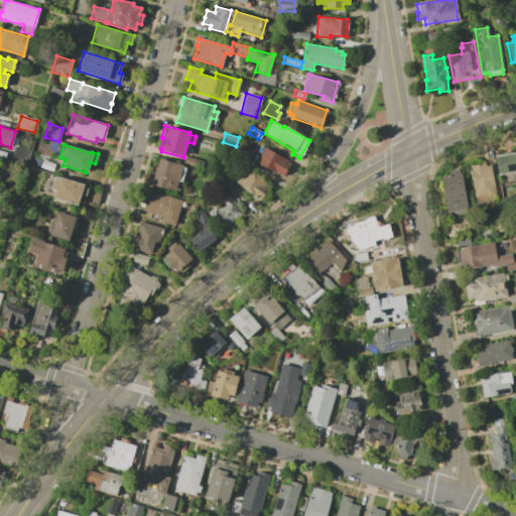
[(255,161),(263,146),(281,157),(280,160),(286,164),(280,174),(273,170),(273,172),(261,164),(260,166),(254,162),(255,161)]
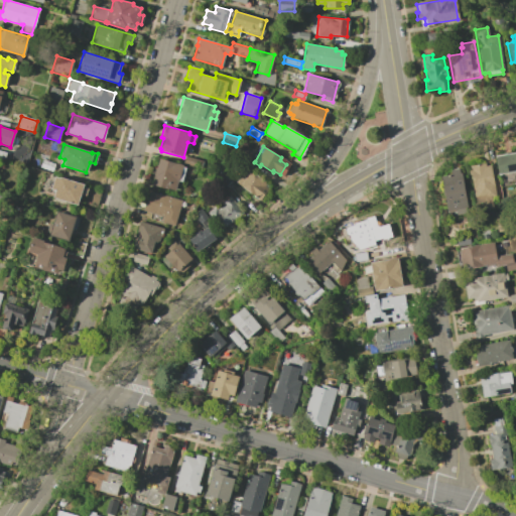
[(515,152),(515,171),(513,172),(515,184),(501,186),(499,174),(497,175),(494,157),(515,152)]
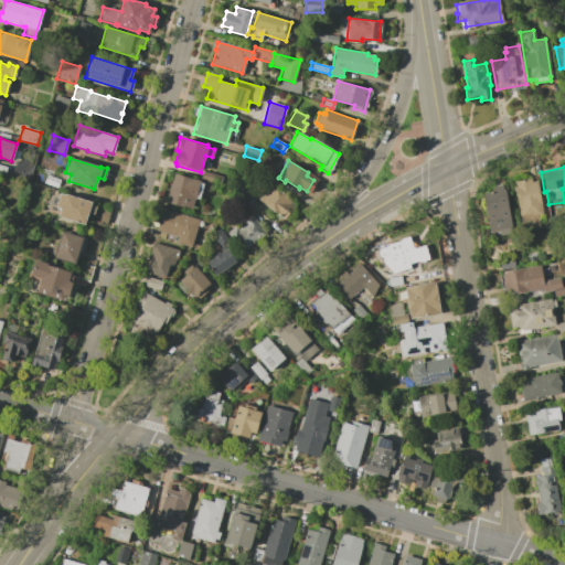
[(202,170),(222,177),(219,185),(200,180),(202,170)]
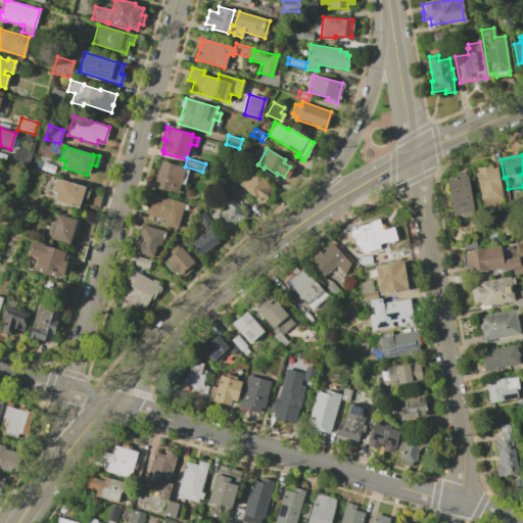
[(161,160),(185,167),(184,169),(188,170),(184,185),(180,183),(177,193),(154,187),(161,160)]
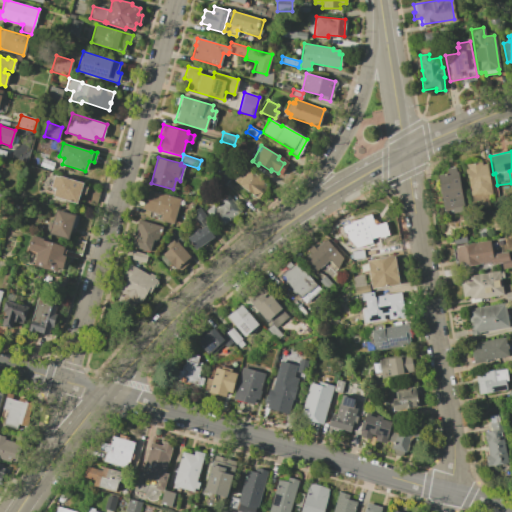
[(464,168),(464,165),(480,162),(481,165),(485,164),(491,195),(486,196),(488,206),(479,207),(478,198),(470,199),(465,174),(463,168),(464,168)]
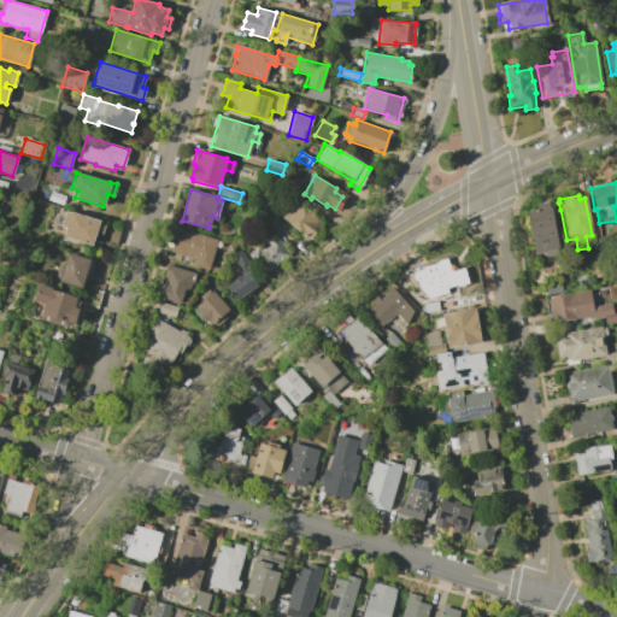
[(294,200),(321,219),(319,222),(322,223),(311,239),(307,236),(305,235),(305,234),(282,218),(294,200)]
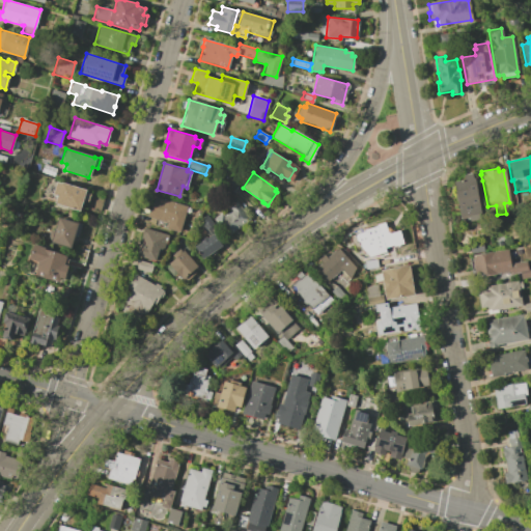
[(465,179),(464,174),(472,173),(480,220),(469,222),(468,216),(458,218),(452,182),(465,179)]
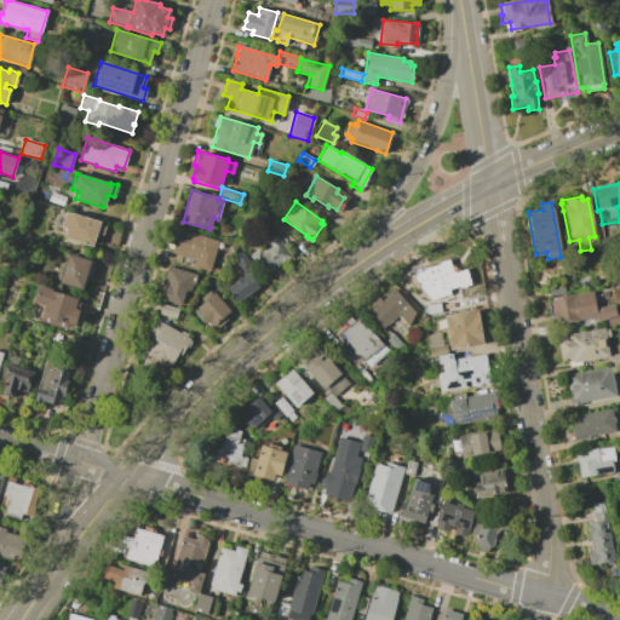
[(65,212),(70,214),(70,213),(99,222),(98,224),(104,227),(102,235),(96,233),(92,246),(63,237),(65,229),(61,228),(65,212)]
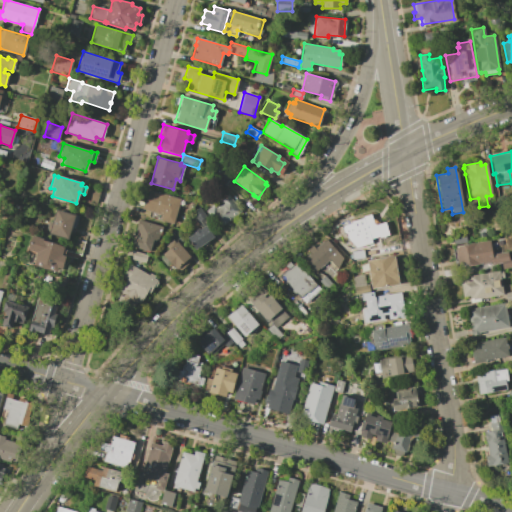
[(144,199),(146,200),(149,190),(180,199),(173,223),(148,216),(150,211),(142,208),(144,199)]
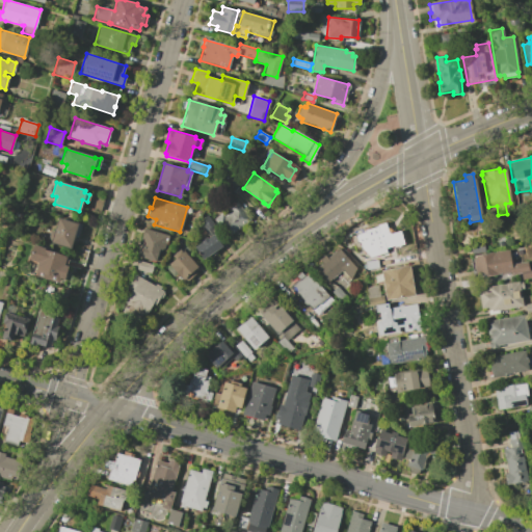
[(221,212),(223,215),(231,211),(228,207),(236,201),(250,219),(227,237),(213,218),(221,212)]
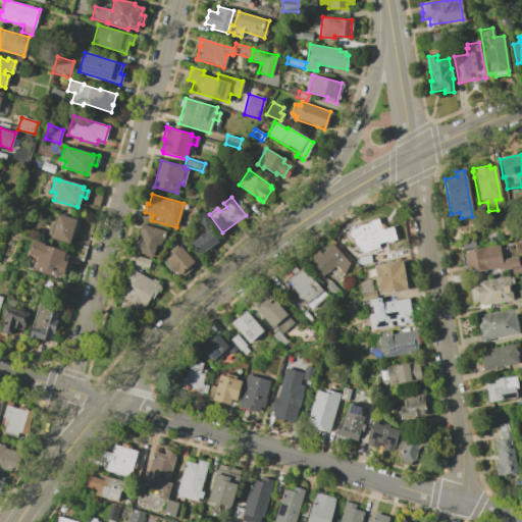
[(198,238),(198,237),(203,232),(203,233),(206,232),(195,216),(204,210),(210,220),(210,221),(220,237),(217,239),(218,241),(212,245),(214,247),(209,251),(207,249),(199,254),(191,242),(198,238)]
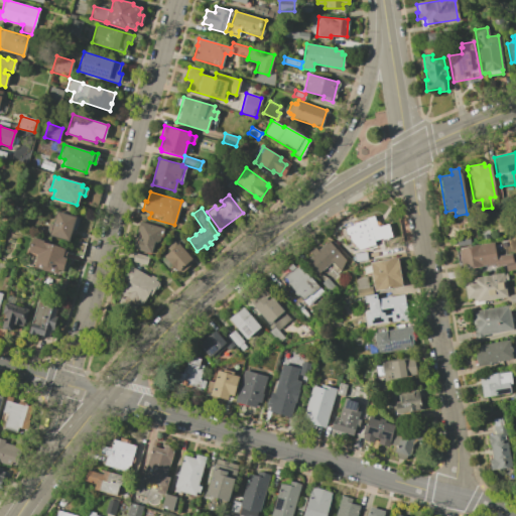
[(52,223),(55,211),(76,217),(69,241),(48,235),(49,232),(47,231),(46,228),(47,225),(49,223),(52,223)]
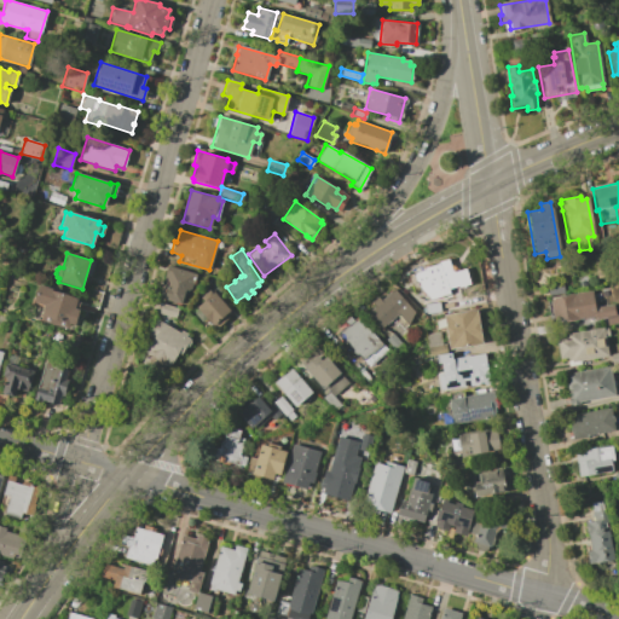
[(438,262),(437,261),(447,259),(450,265),(458,268),(457,270),(464,267),(469,283),(457,287),(457,285),(447,288),(449,293),(435,298),(429,299),(420,289),(415,272),(423,268),(423,267),(438,262)]
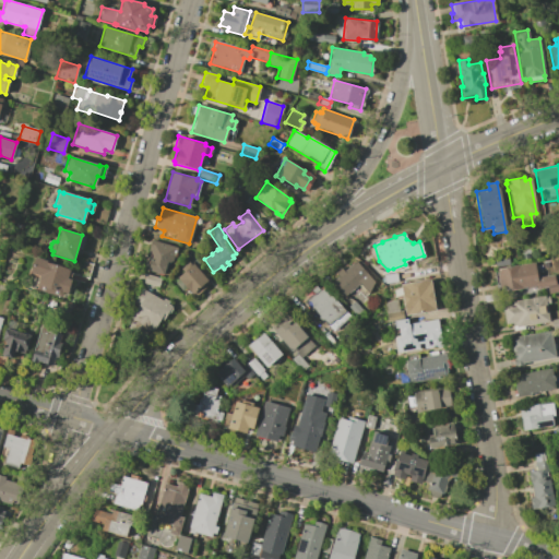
[(150,239),(177,247),(175,256),(173,256),(170,262),(166,261),(162,274),(142,269),(150,239)]
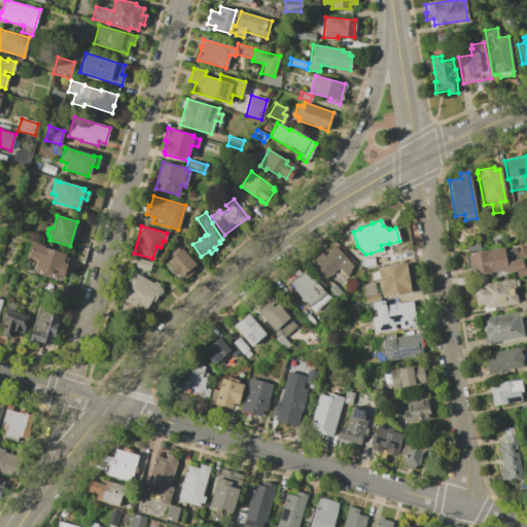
[(32,243),(42,246),(41,247),(65,254),(63,261),(67,262),(63,276),(59,275),(57,280),(33,273),(36,260),(27,257),(32,243)]
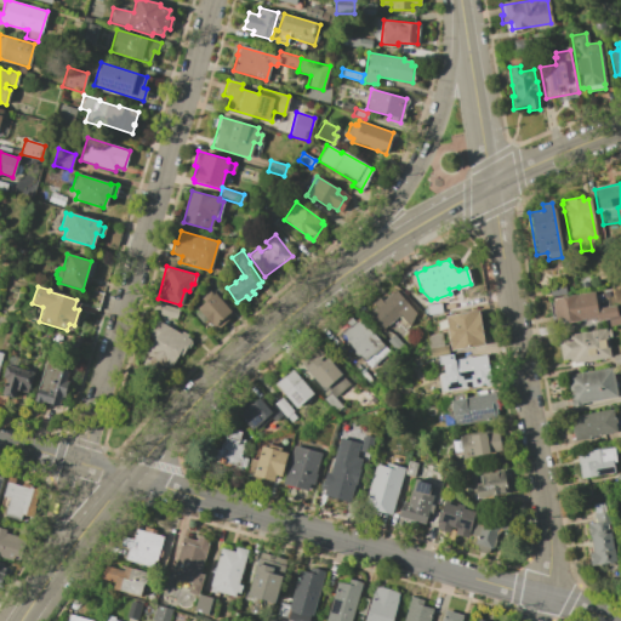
[(198,309),(197,307),(204,301),(200,297),(209,290),(212,294),(214,292),(229,312),(228,313),(231,315),(217,328),(215,325),(212,326),(211,325),(208,328),(194,313),(198,309)]
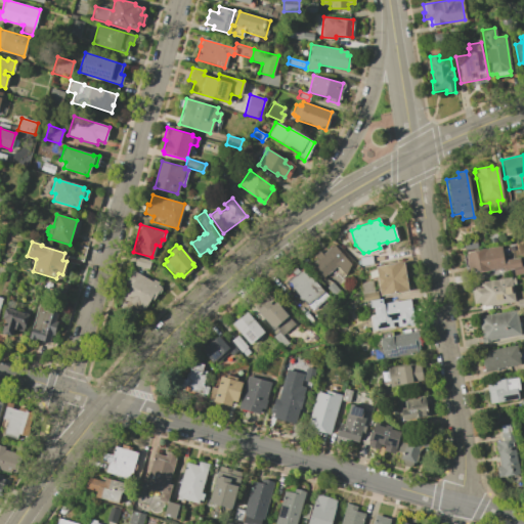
[(344,274),(336,265),(322,277),(311,264),(316,259),(313,256),(318,251),(321,255),(333,245),(350,264),(344,274)]
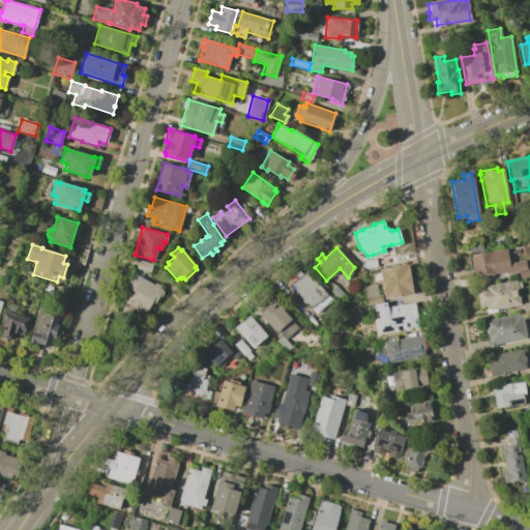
[(505,249),(507,263),(524,260),(525,267),(529,266),(529,276),(519,278),(518,271),(507,273),(507,271),(473,276),(470,255),(505,249)]
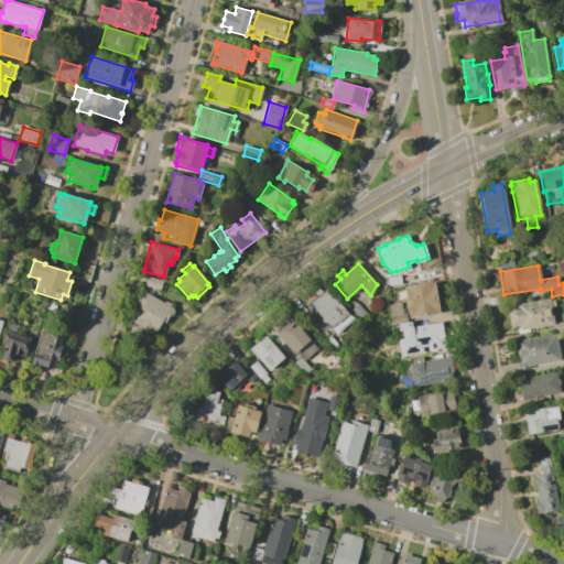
[(147,277),(161,280),(159,290),(144,285),(147,277)]
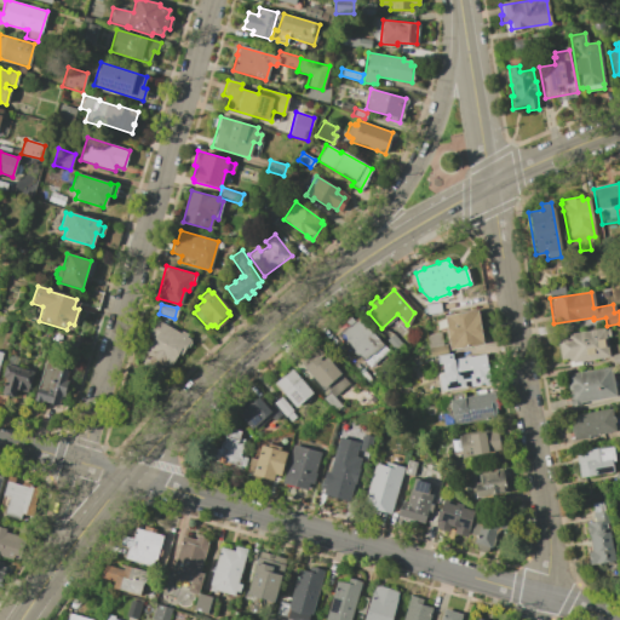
[(476,310),(482,344),(449,349),(448,339),(446,339),(445,326),(446,326),(443,315),(476,310)]
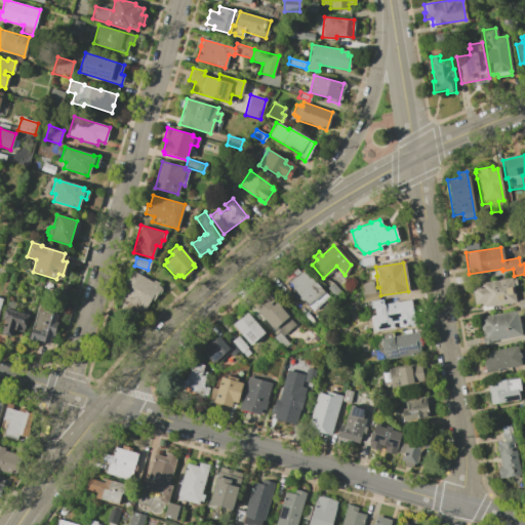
[(294,276),(291,273),(295,268),(299,272),(303,269),(327,296),(312,311),(303,299),(300,300),(298,298),(298,295),(293,289),(291,291),(289,288),(288,289),(285,284),(286,283),(286,280),(291,277),(294,276)]
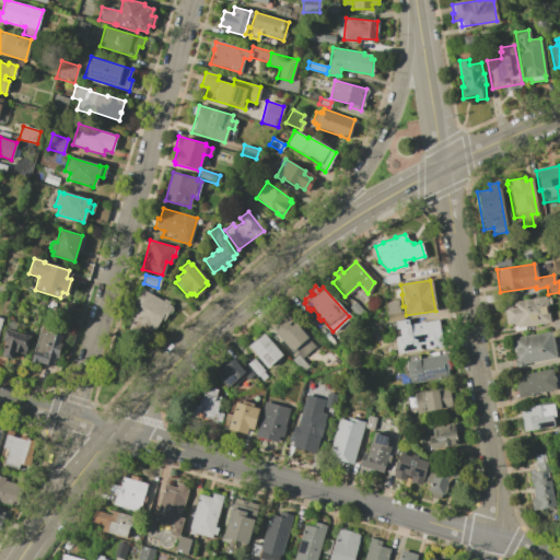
[(166,313),(162,321),(160,318),(152,331),(149,329),(143,337),(127,327),(131,321),(129,319),(135,310),(130,307),(141,289),(162,301),(163,299),(168,302),(167,304),(170,306),(172,310),(170,313),(166,313)]
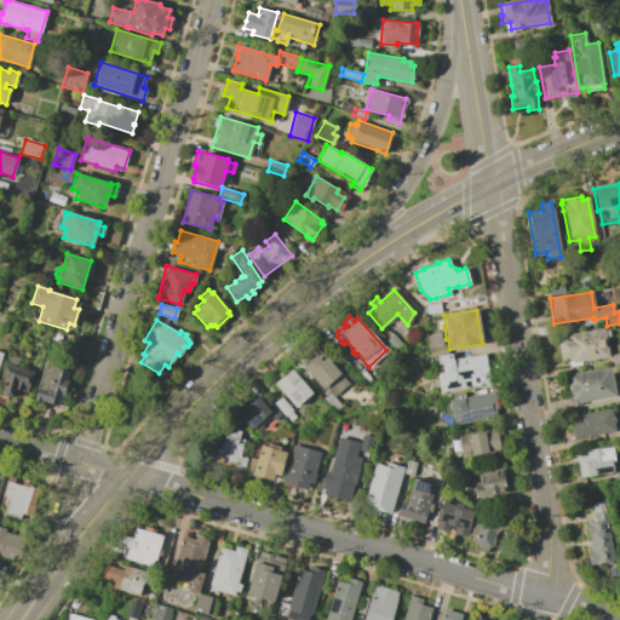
[(568,338),(567,333),(603,327),(603,329),(608,328),(609,336),(604,337),(608,356),(579,361),(580,365),(569,366),(568,357),(560,359),(557,339),(568,338)]
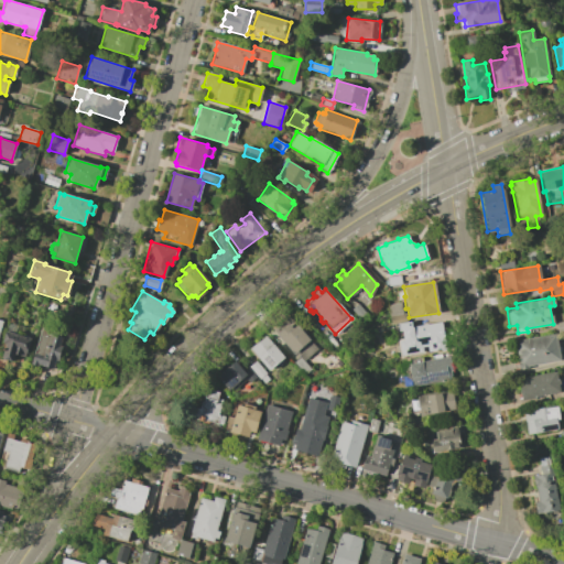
[(400,302),(402,313),(404,312),(405,321),(390,324),(387,304),(400,302)]
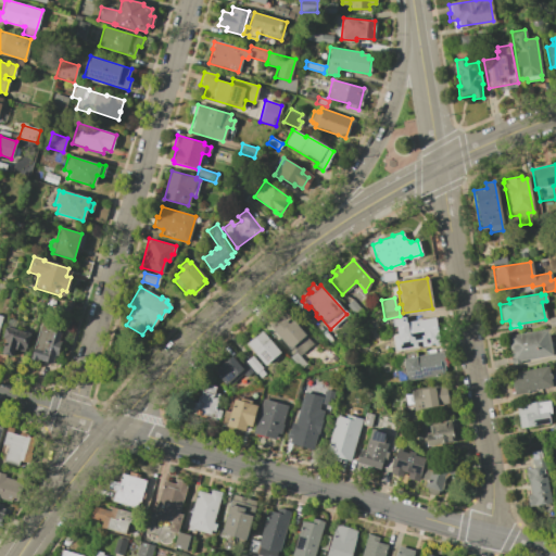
[(352,299),(366,314),(359,320),(345,305),(352,299)]
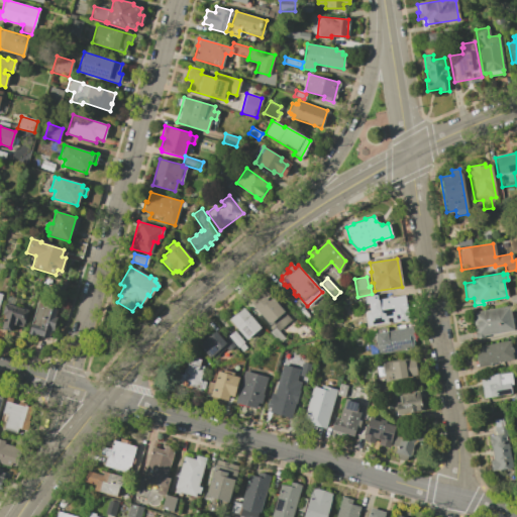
[(376,294),(377,299),(378,299),(404,295),(408,319),(392,321),(391,316),(371,320),(368,302),(366,303),(365,296),(376,294)]
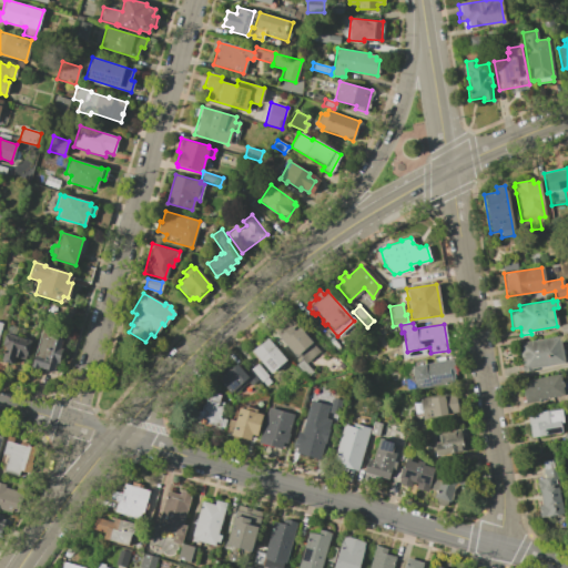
[(284,324),(287,328),(290,326),(293,331),(297,327),(318,352),(305,363),(313,372),(306,377),(295,365),(298,362),(293,356),(294,355),(274,333),(284,324)]
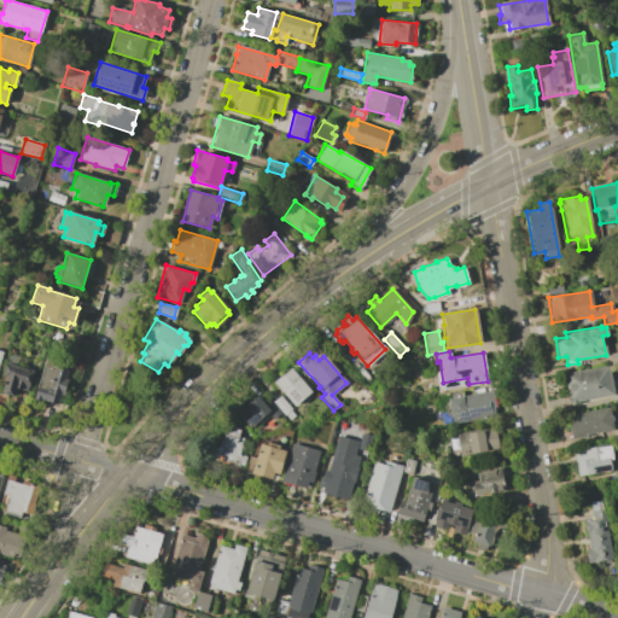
[(45,357),(65,363),(64,368),(66,369),(64,378),(66,378),(62,395),(59,394),(57,404),(41,400),(40,401),(33,398),(45,357)]
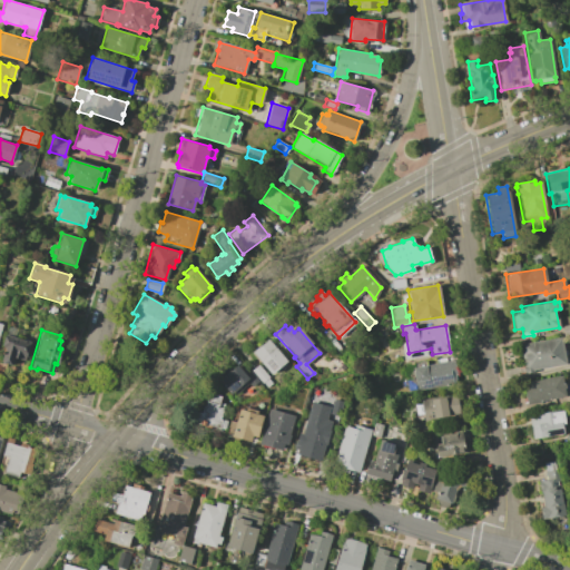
[(0,345),(3,334),(31,342),(26,361),(13,357),(11,365),(0,362),(5,346),(0,345)]
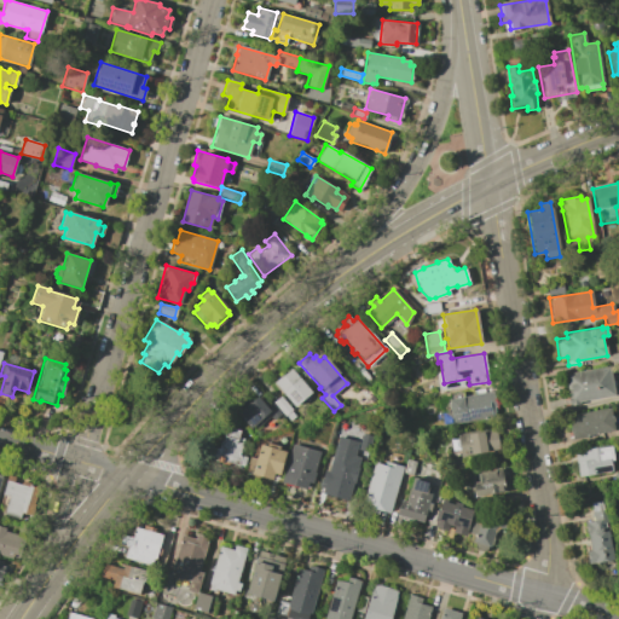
[(608,366),(614,395),(578,401),(578,404),(568,405),(567,397),(568,397),(565,374),(608,366)]
